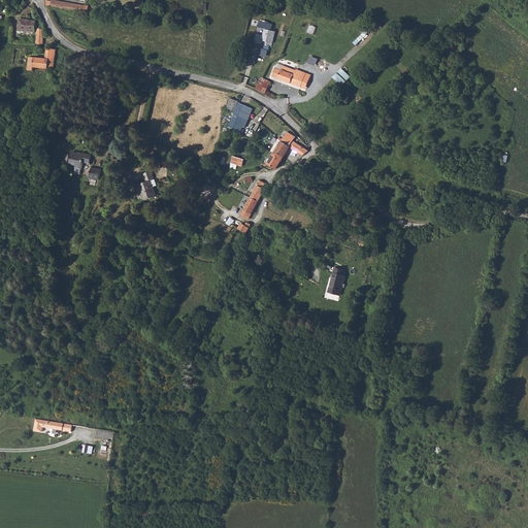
[(48,0),(46,0),(46,4),(50,5),(69,9),(75,10),(76,4),(58,0),(52,0),(48,0)]
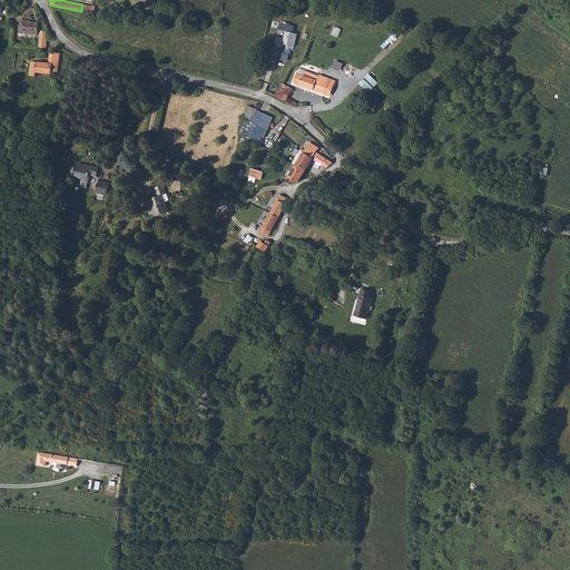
[(21,33),(40,35),(40,30),(40,22),(29,22),(29,20),(22,20),(21,33)]
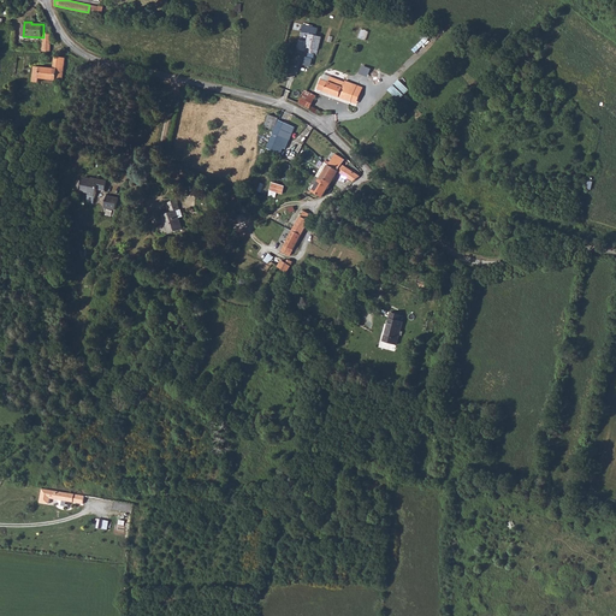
[(309,34),(315,35),(317,28),(303,25),(301,33),(309,34)]
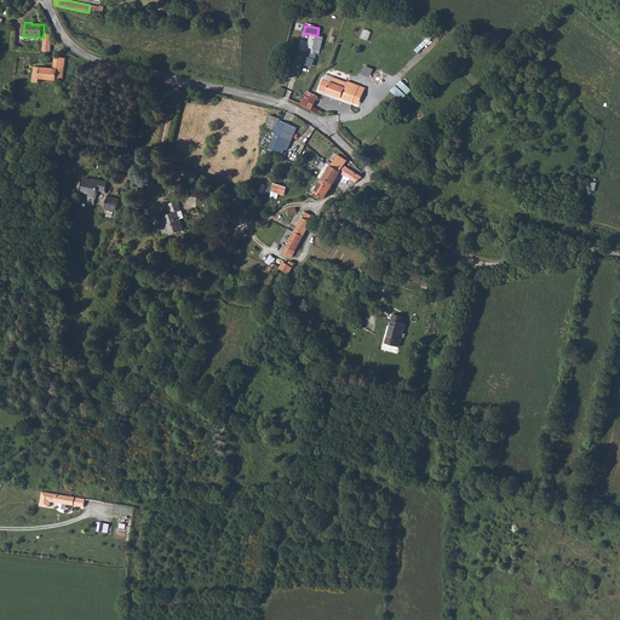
[(317,35),(311,34),(308,47),(311,49),(310,53),(319,56),(323,38),(317,35)]
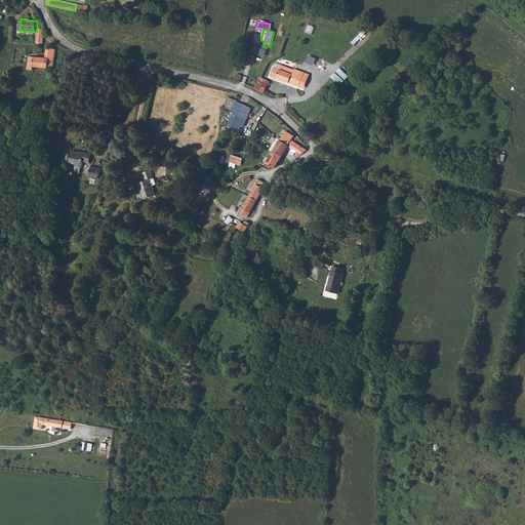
[(28,56),(27,69),(32,70),(33,67),(49,68),(50,47),(44,47),(44,57),(28,56)]
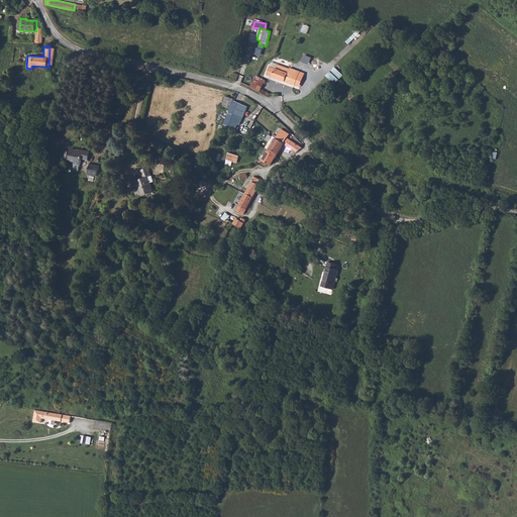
[(304,55),(302,62),(309,64),(312,57),(304,55)]
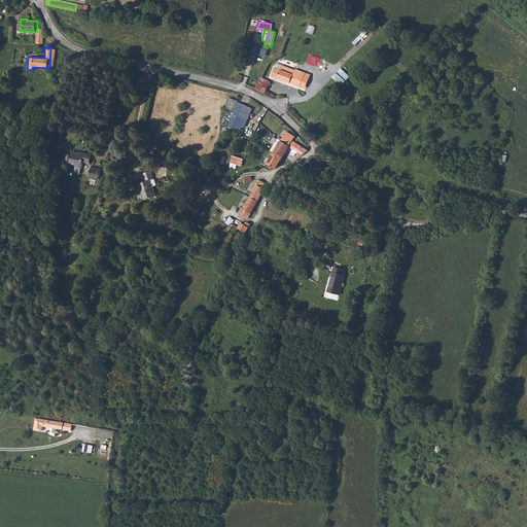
[(305,71),(294,68),(293,68),(281,64),(279,69),(274,67),(271,76),(304,86),(307,78),(303,77),(305,71)]
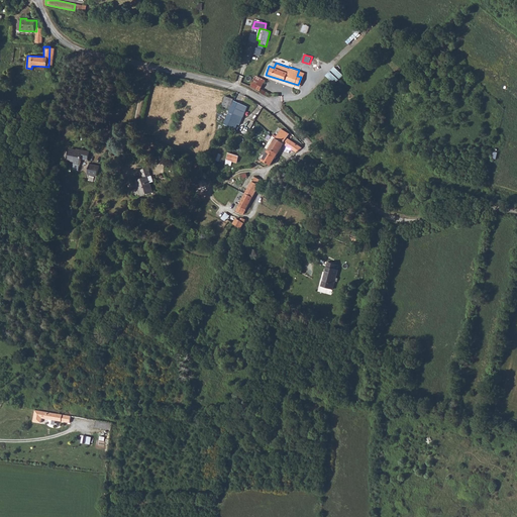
[(335,84),(344,75),(335,66),(326,75),(335,84)]
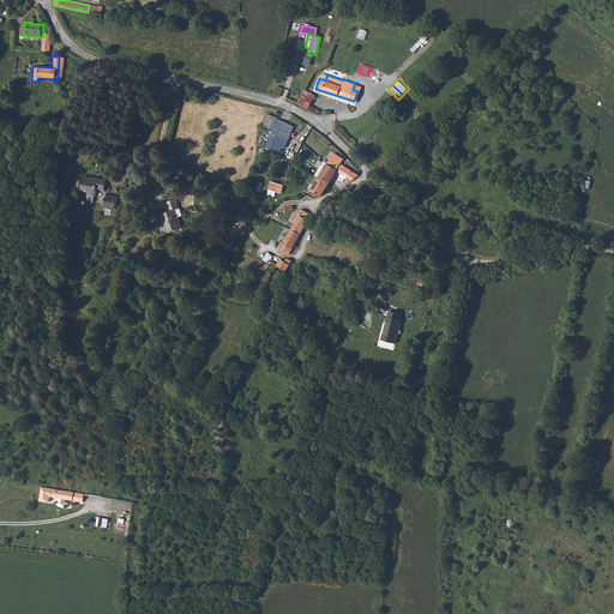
[(306,89),(299,101),(308,107),(315,95),(306,89)]
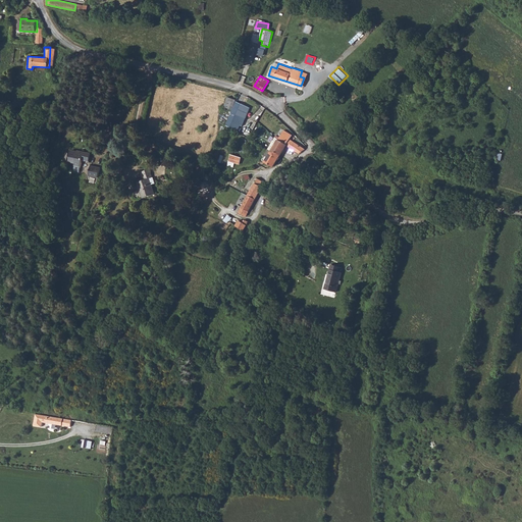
[(226,95),(223,105),(228,107),(231,97),(226,95)]
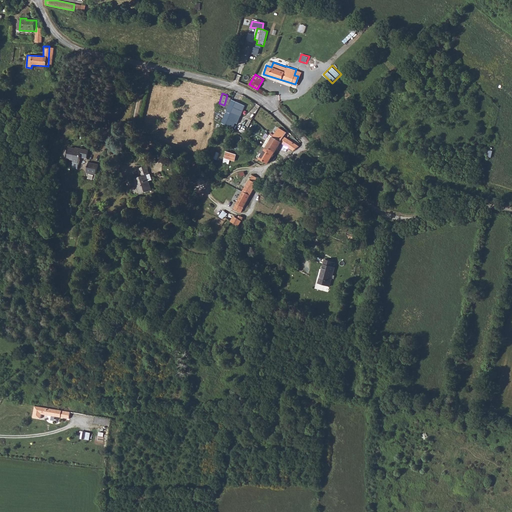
[(232,98),(221,122),(232,128),(234,123),(237,124),(245,104),(232,98)]
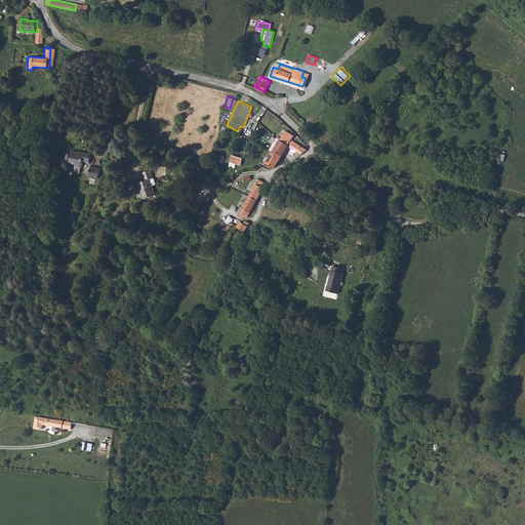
[(282,136),(280,139),(288,145),(292,138),(295,134),(287,129),(282,136)]
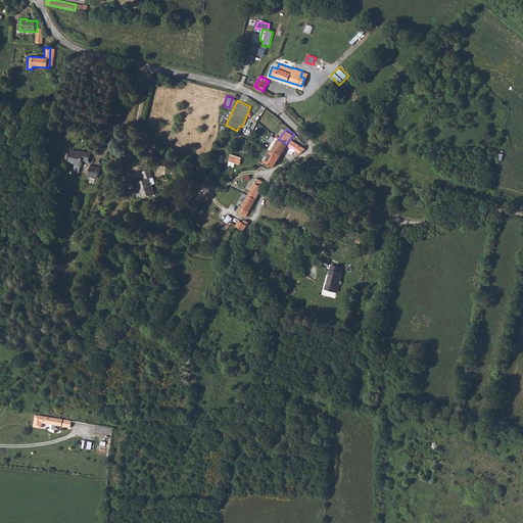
[(275,137),(269,147),(273,149),(274,148),(279,139),(276,138),(275,137)]
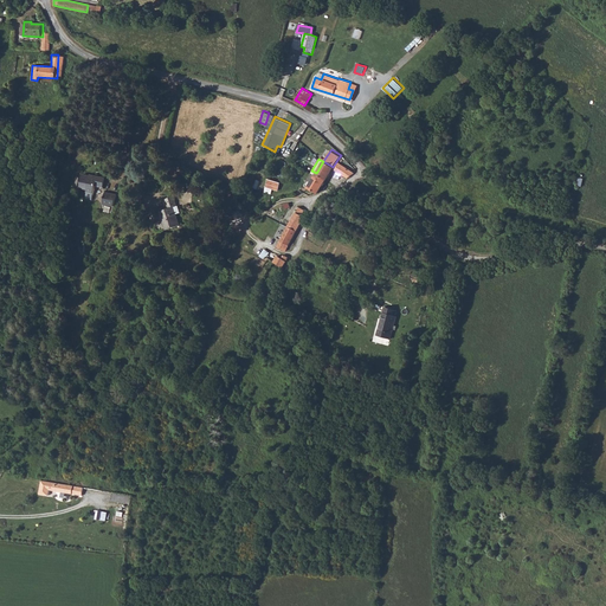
[(337,160),(333,167),(348,176),(355,172),(337,160)]
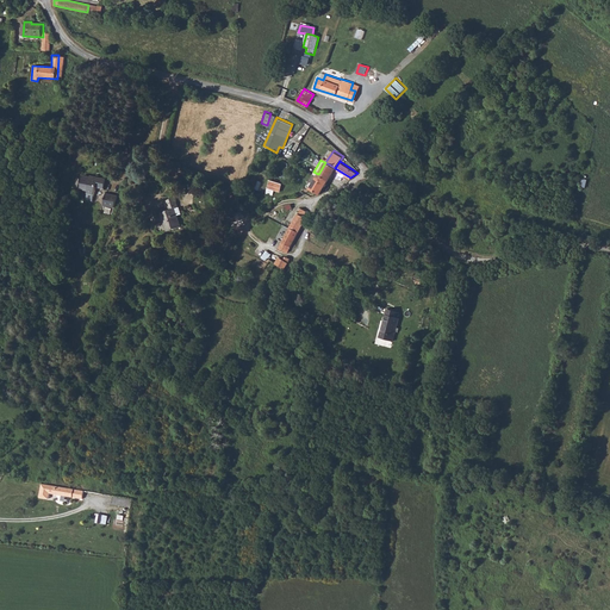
[(325,162),(319,173),(328,179),(335,168),(325,162)]
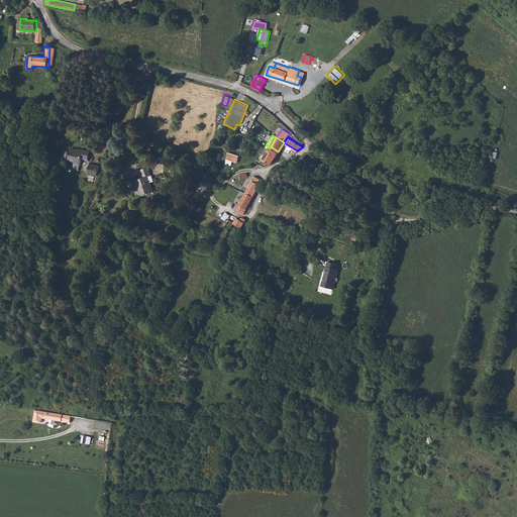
[(266,153),(263,159),(271,164),(277,153),(269,148),(266,153)]
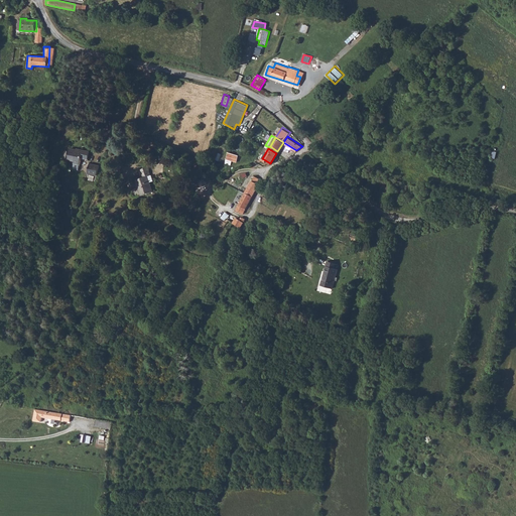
[(82,161),(87,161),(89,154),(78,152),(78,153),(72,152),(70,163),(75,164),(75,167),(81,168),(82,161)]
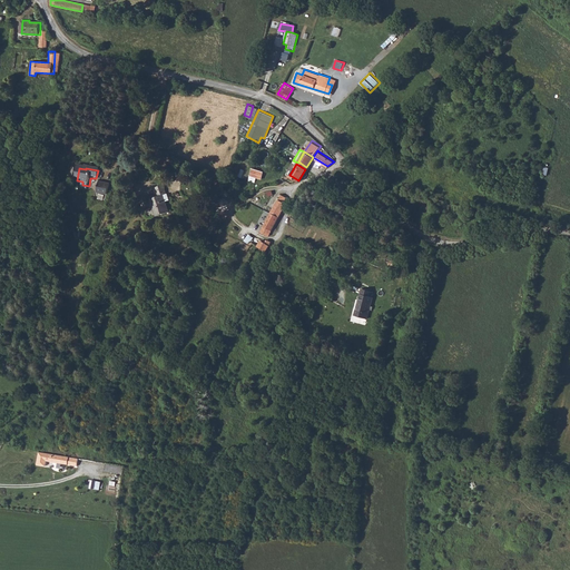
[(262,179),(264,172),(252,168),(249,176),(262,179)]
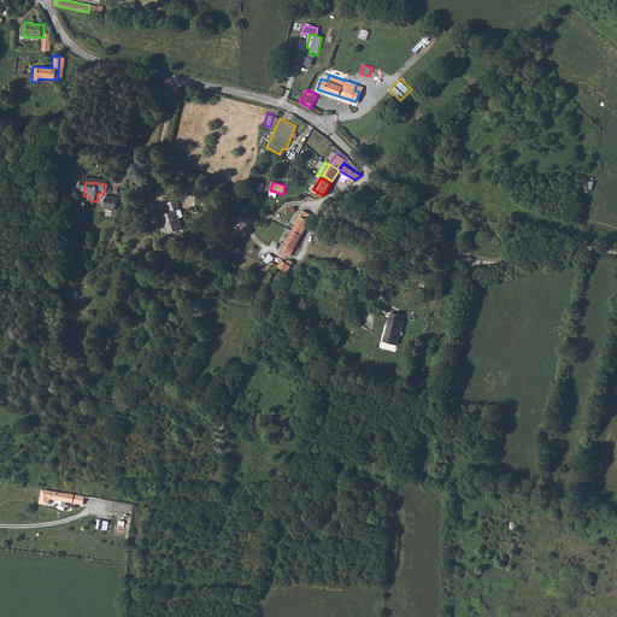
[(121,200),(109,199),(107,211),(117,212),(121,200)]
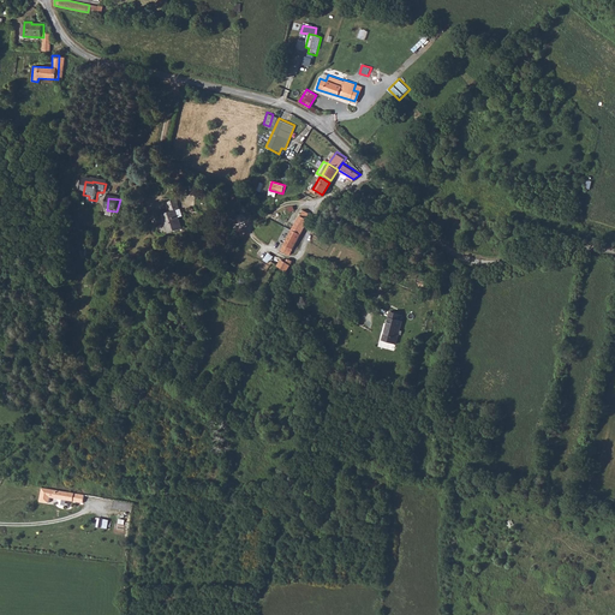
[(171,213),(163,215),(168,233),(183,230),(178,212),(181,210),(178,199),(169,202),(171,213)]
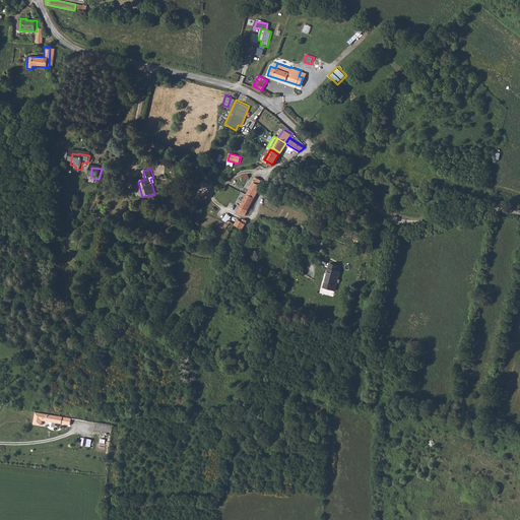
[(257,177),(242,207),(249,210),(261,185),(260,183),(263,180),(257,177)]
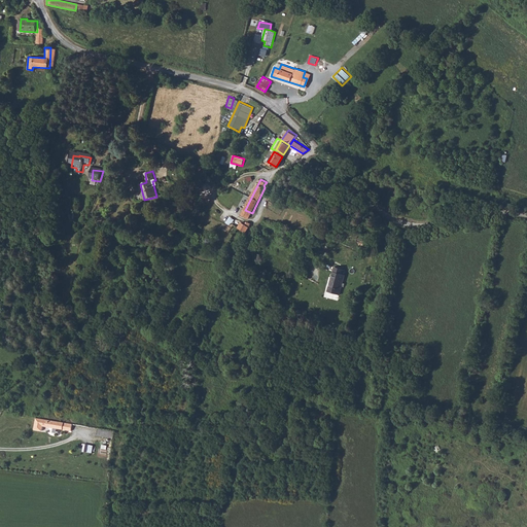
[(252,213),(245,210),(242,215),(249,218),(250,216),(252,213)]
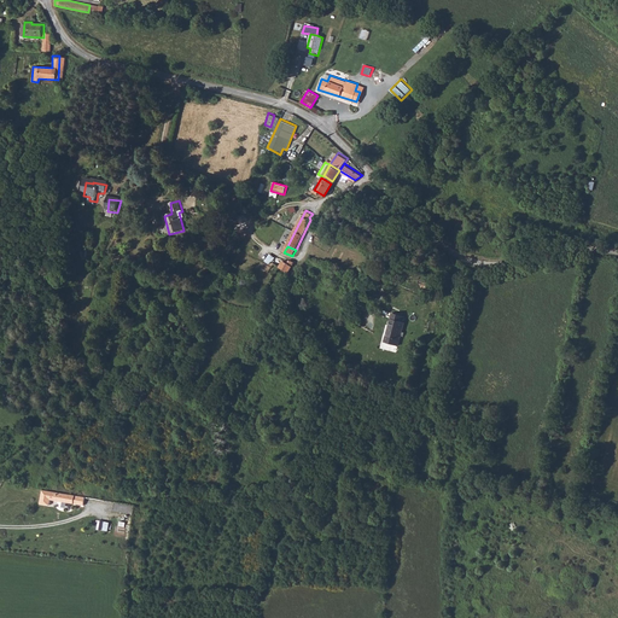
[(284,262),(280,268),(290,272),(289,275),(289,277),(293,267),(295,262),(290,260),(289,263),(284,262)]
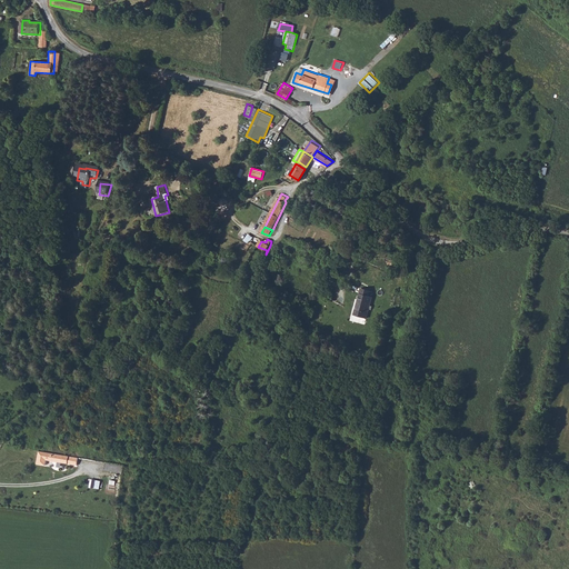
[(258,247),(252,243),(247,251),(251,255),(248,260),(256,266),(265,256),(266,255),(266,253),(267,250),(258,247)]
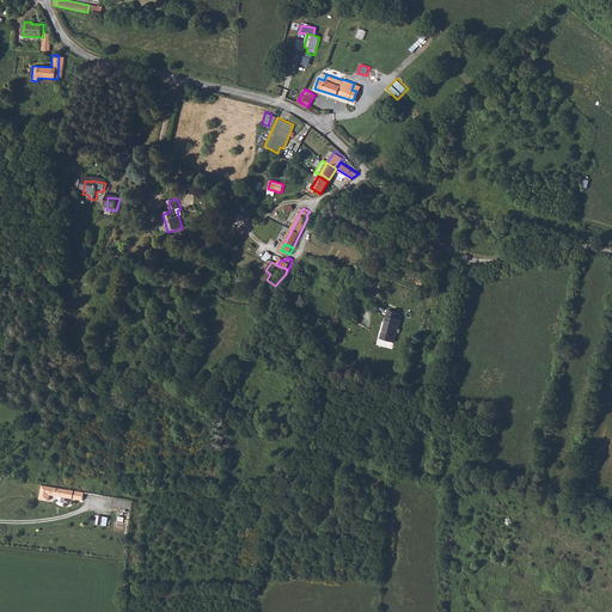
[(387,311),(380,338),(395,342),(401,320),(399,319),(401,314),(387,311)]
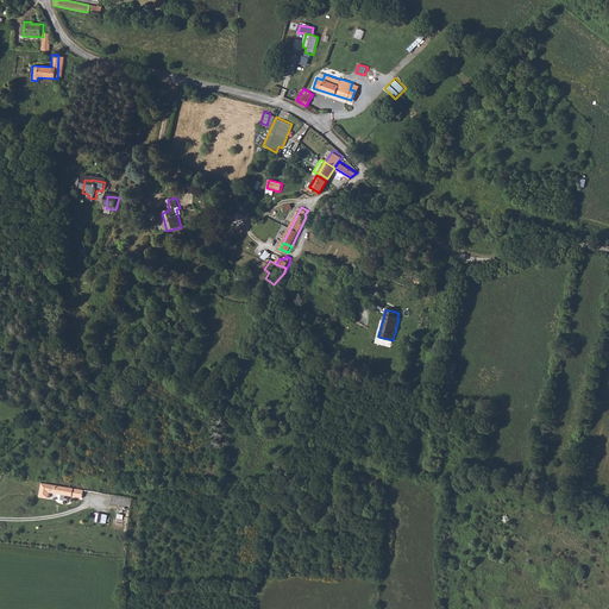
[(85,490),(41,483),(38,497),(48,498),(49,493),(83,498),(85,490)]
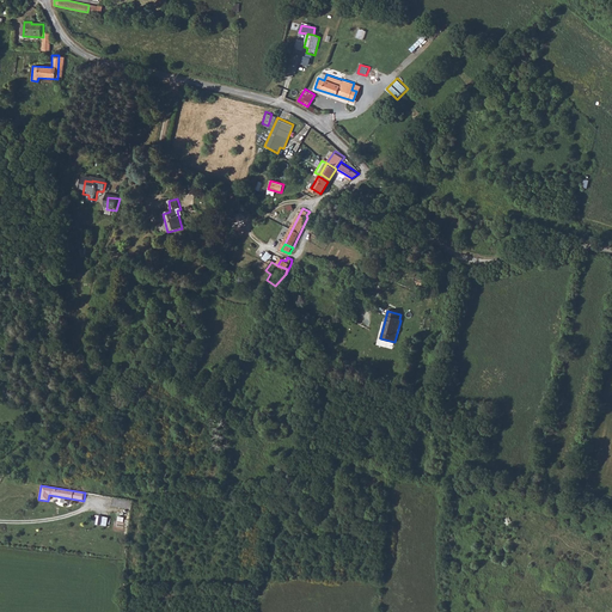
[(112,497),(111,506),(130,508),(132,500),(112,497)]
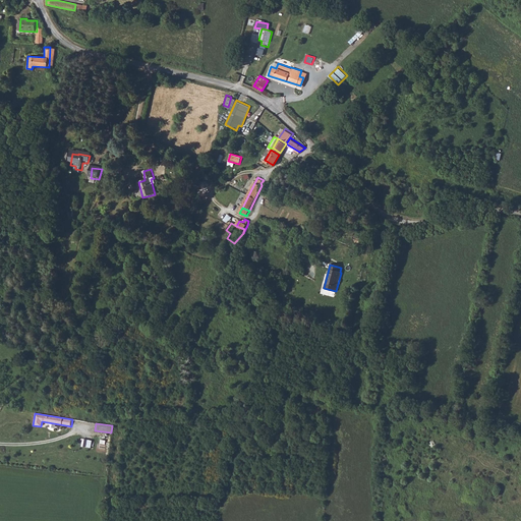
[(81,439),(80,447),(91,448),(92,441),(81,439)]
